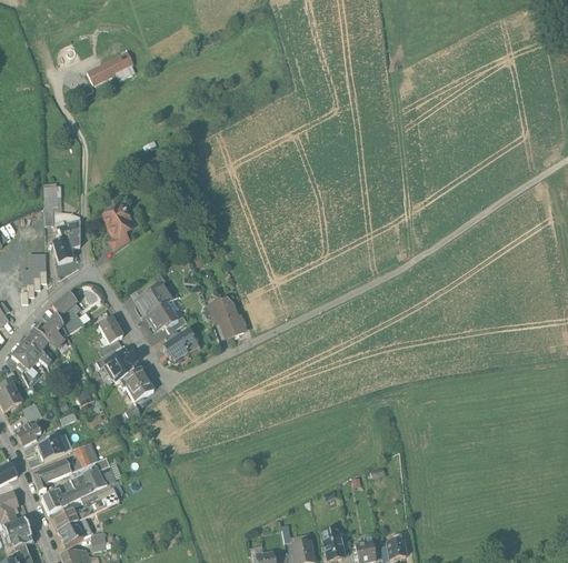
[(128,48),(88,68),(93,80),(133,61),(128,48)]
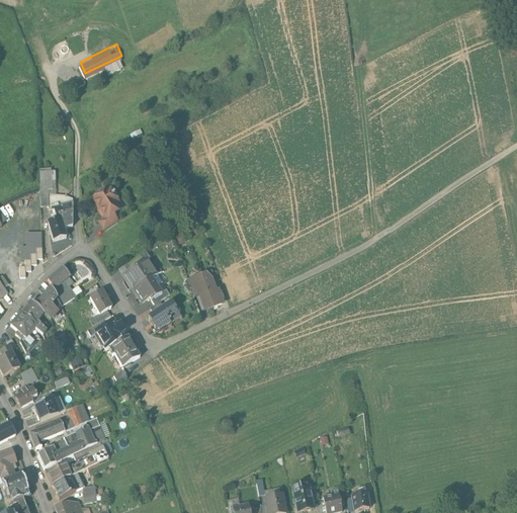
[(83,75),(74,79),(76,83),(85,79),(83,75)]
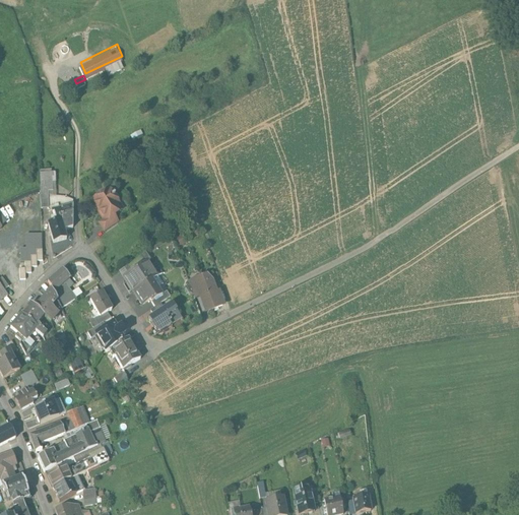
[(109,186),(90,198),(94,204),(95,205),(98,206),(104,216),(105,216),(113,211),(113,212),(120,207),(112,195),(114,194),(109,186)]
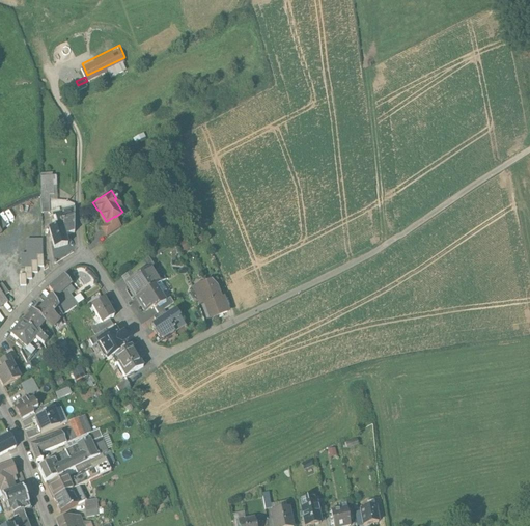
[(49,191),(42,191),(42,210),(51,210),(49,191)]
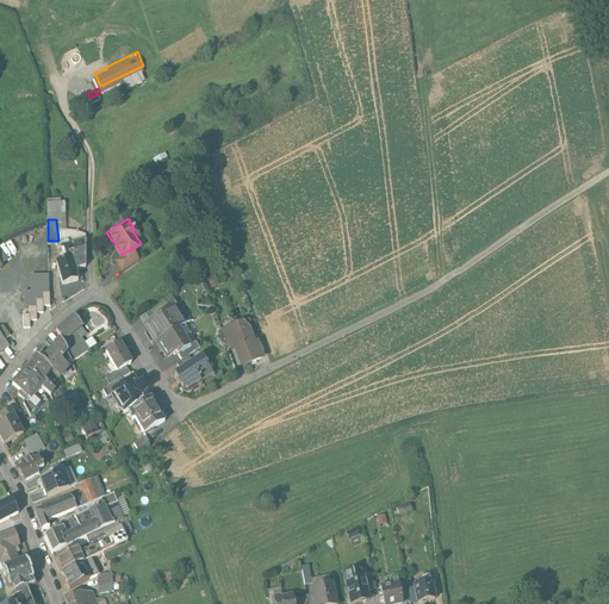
[(85,235),(63,242),(67,256),(57,259),(63,280),(79,275),(75,266),(85,263),(85,235)]
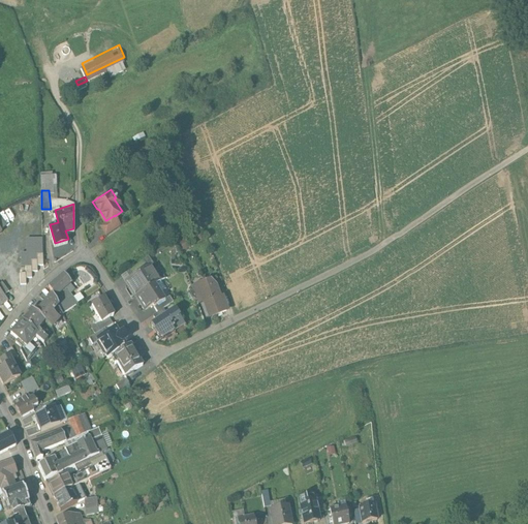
[(115,215),(106,220),(105,220),(100,223),(105,230),(119,222),(115,216),(115,215)]
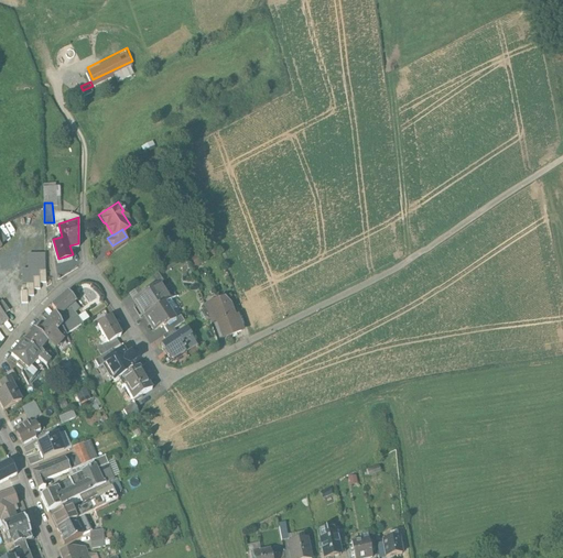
[(158,270),(137,285),(141,291),(160,279),(160,280),(163,277),(158,270)]
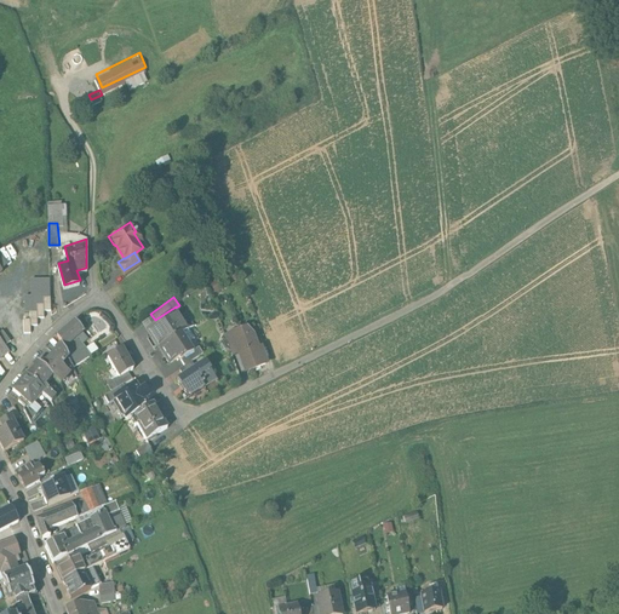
[(155,320),(148,326),(159,344),(182,330),(188,325),(176,308),(176,307),(155,320)]
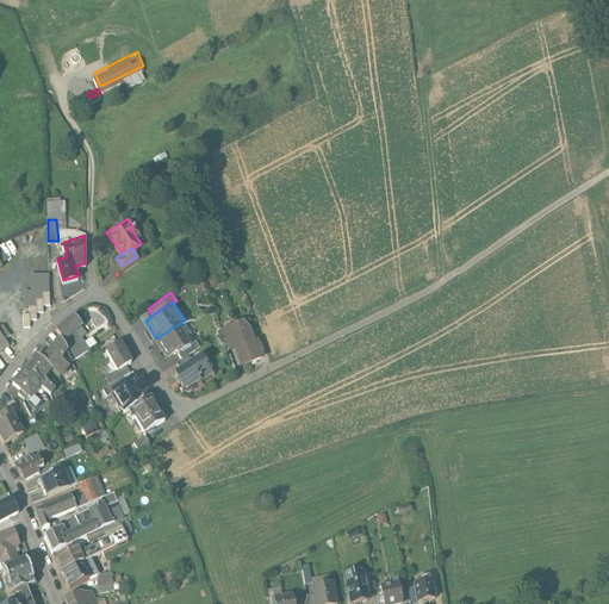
[(75,313),(56,328),(61,336),(62,340),(68,335),(82,323),(75,313)]
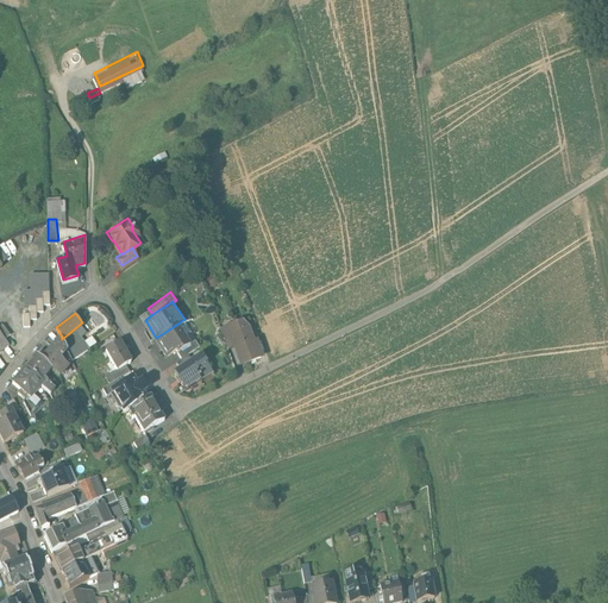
[(248,325),(240,319),(229,324),(231,331),(236,341),(242,358),(262,351),(256,338),(252,339),(248,325)]
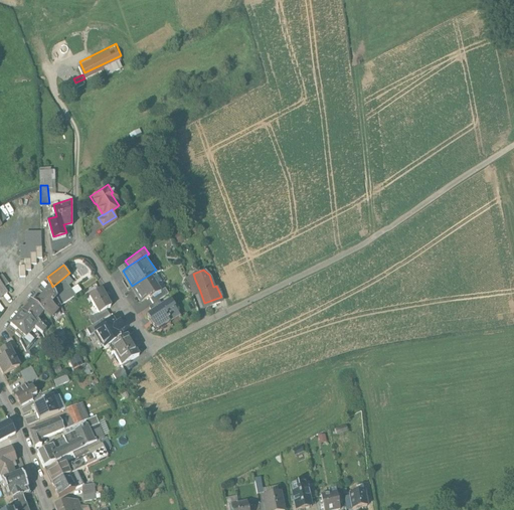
[(151,274),(132,286),(133,287),(134,286),(137,291),(136,291),(141,299),(148,294),(150,296),(161,289),(160,288),(151,274)]
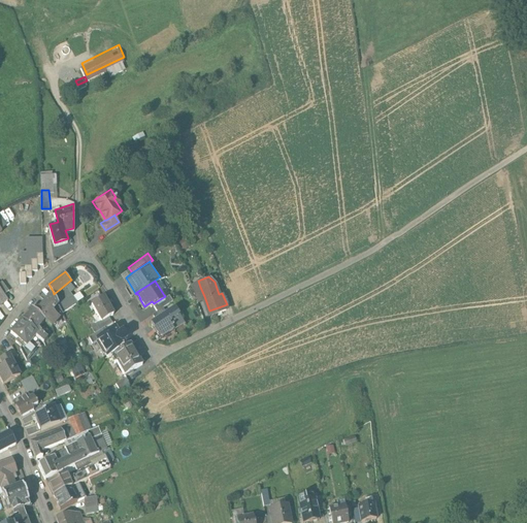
[(200,287),(194,289),(198,298),(204,296),(200,287)]
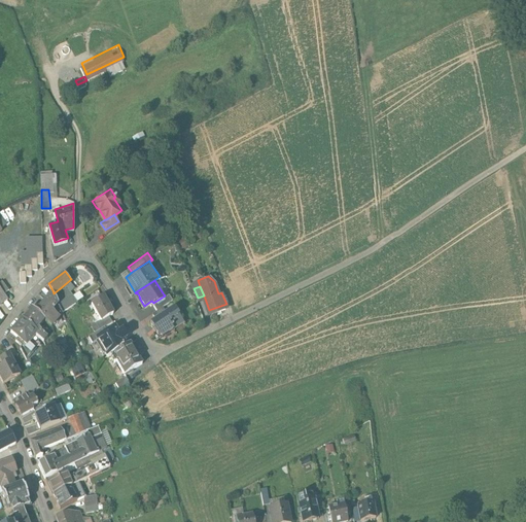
[(63,296),(59,289),(54,293),(61,307),(65,305),(68,303),(63,296)]
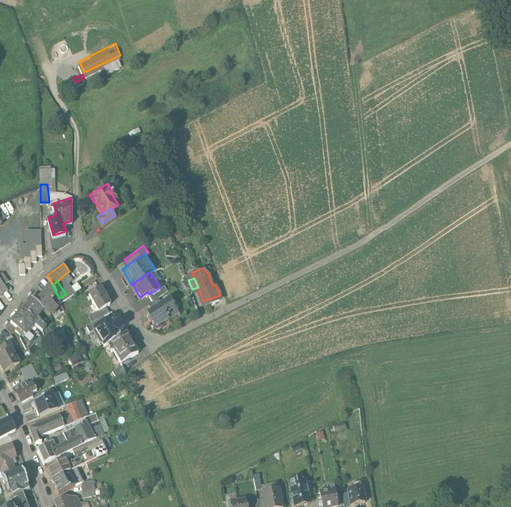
[(51,282),(39,295),(43,298),(39,303),(38,303),(44,308),(50,314),(60,301),(52,285),(51,282)]
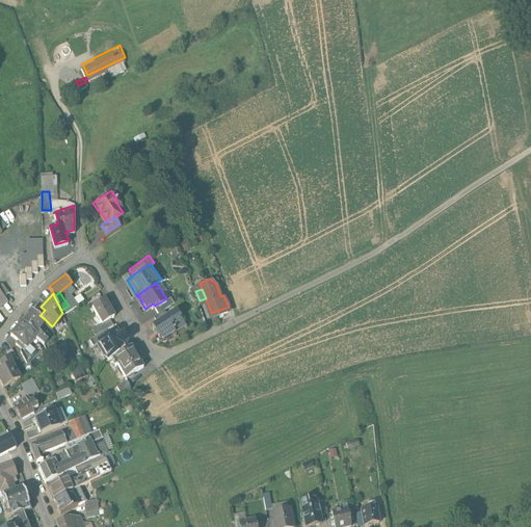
[(107,294),(93,304),(101,318),(111,312),(116,309),(107,294)]
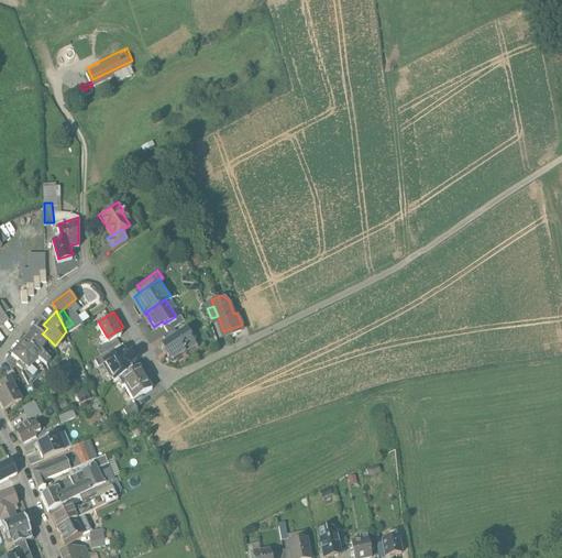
[(176,316),(164,324),(167,329),(174,325),(185,318),(180,312),(175,315),(176,316)]
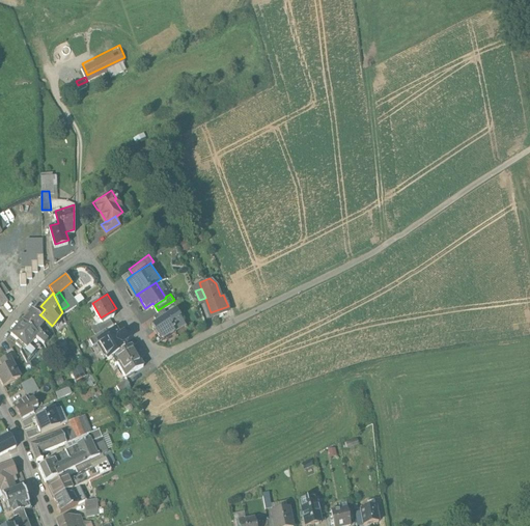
[(157,319),(151,322),(160,335),(163,335),(174,329),(172,326),(173,325),(182,319),(182,317),(175,306),(167,311),(157,319)]
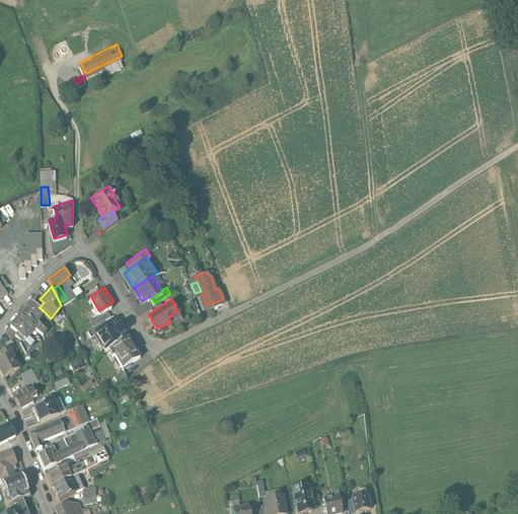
[(154,303),(150,306),(153,311),(163,304),(160,299),(154,303)]
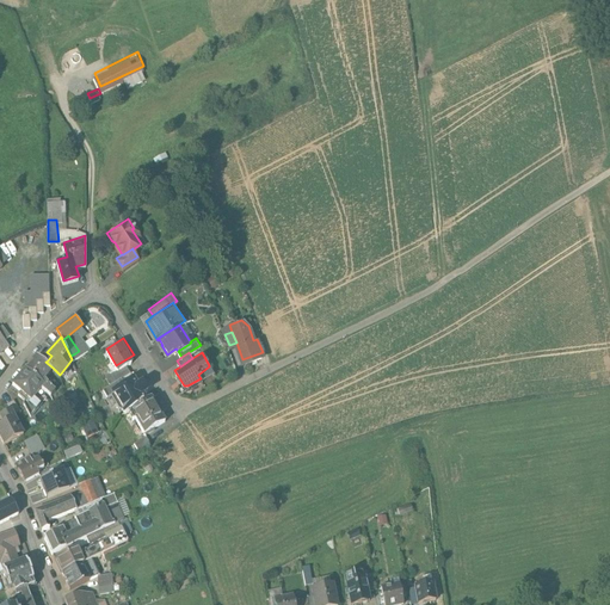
[(37,353),(26,366),(44,383),(42,386),(51,394),(56,388),(50,384),(45,377),(53,368),(45,362),(47,362),(37,353)]
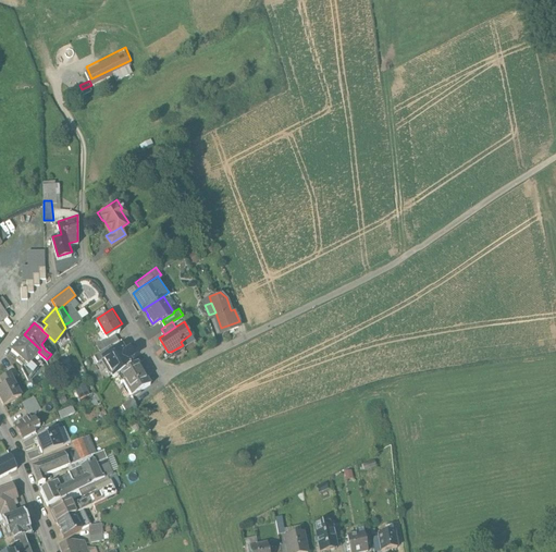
[(106,333),(96,339),(101,347),(121,334),(116,327),(106,333)]
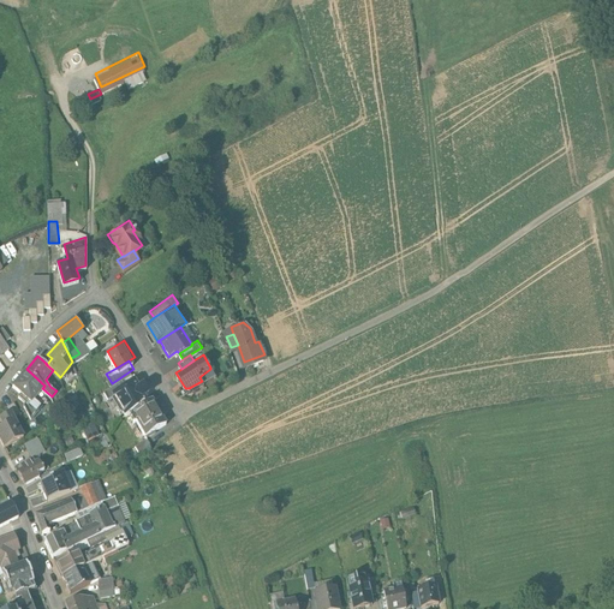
[(45,386),(27,369),(18,378),(19,378),(15,384),(22,392),(19,395),(27,401),(24,404),(30,417),(42,404),(34,398),(42,388),(45,386)]
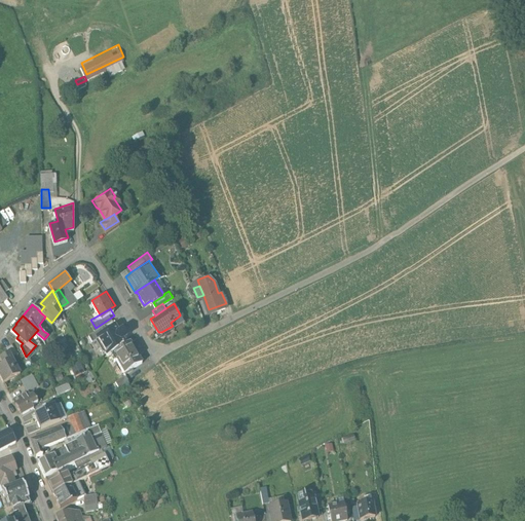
[(105,323),(89,333),(92,338),(98,336),(97,335),(108,329),(105,323)]
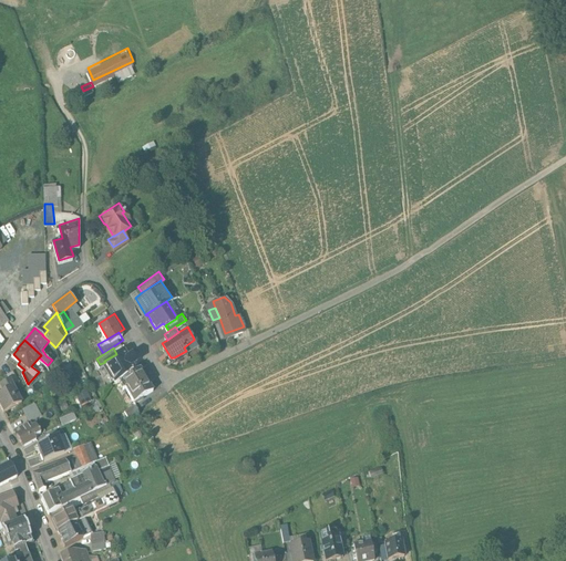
[(116,354),(104,361),(105,362),(116,381),(120,378),(119,378),(122,376),(136,367),(132,362),(137,360),(133,352),(127,355),(124,350),(116,354)]
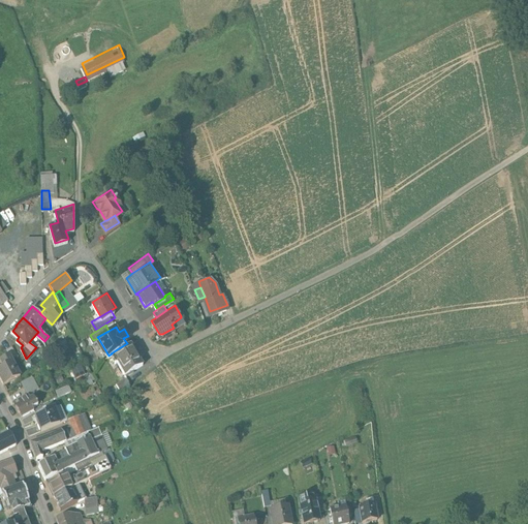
[(127,343),(114,351),(126,373),(133,369),(133,368),(144,362),(131,341),(127,343)]
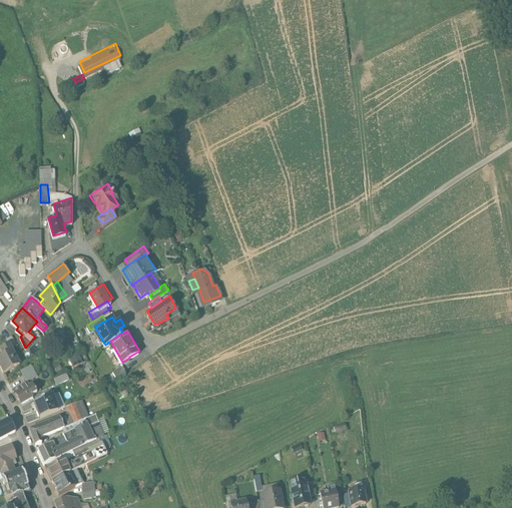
[(12,334),(7,337),(10,343),(12,347),(17,344),(12,334)]
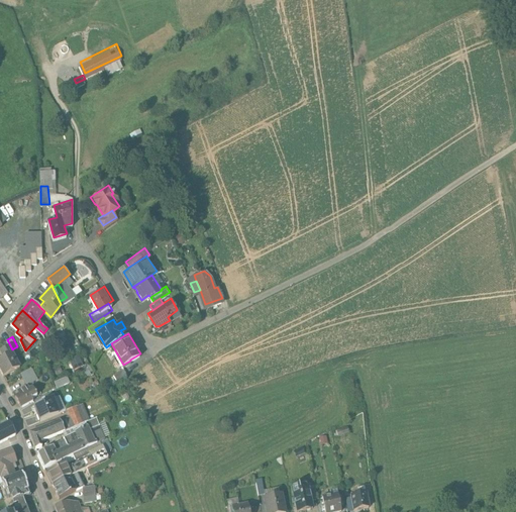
[(12,349),(10,345),(1,349),(5,356),(0,357),(0,364),(4,373),(19,365),(12,349)]
